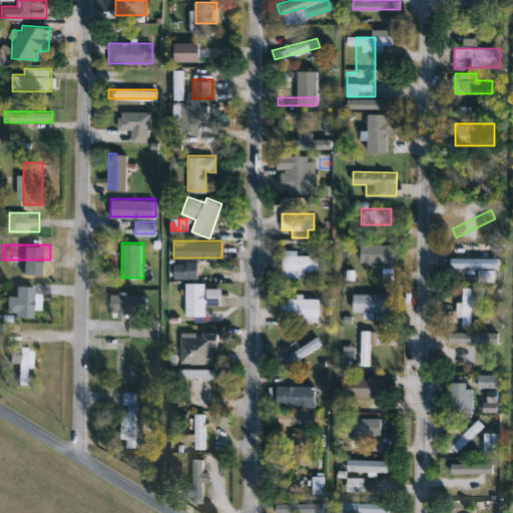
[(282,249),(298,249),(298,253),(318,253),(318,270),(282,270),(282,249)]
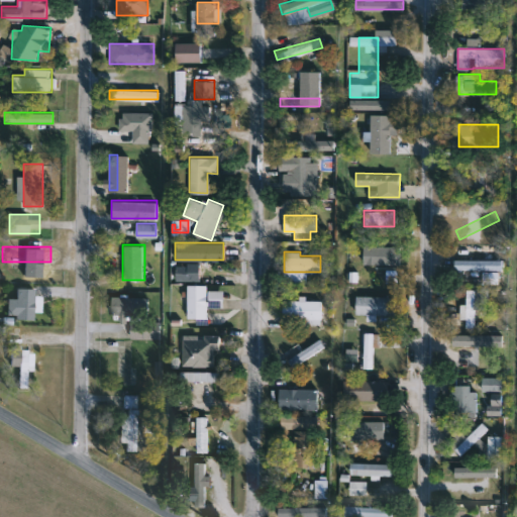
[(395,252),(395,262),(360,262),(360,252),(395,252)]
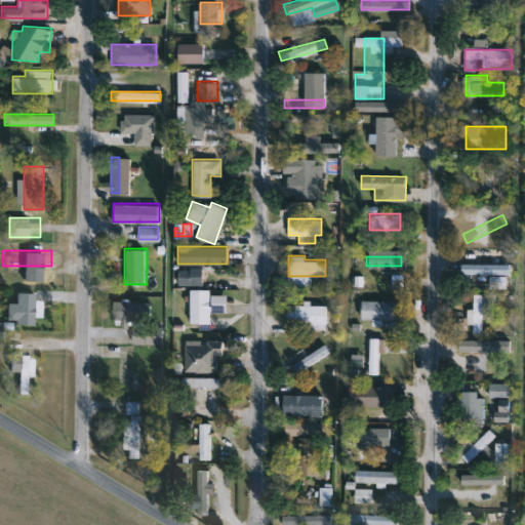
[(510,263),(510,273),(461,273),(461,263),(510,263)]
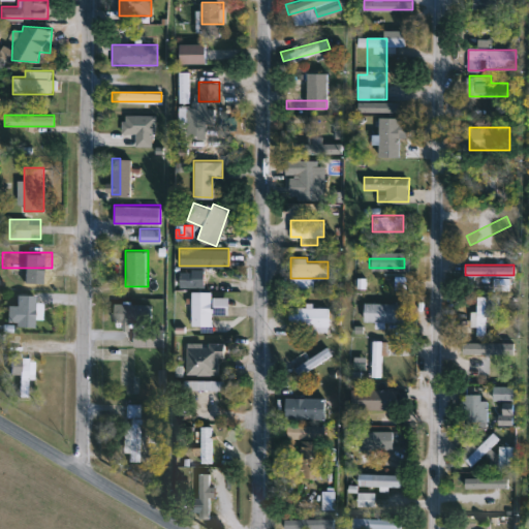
[(179,286),(179,272),(205,272),(205,286),(179,286)]
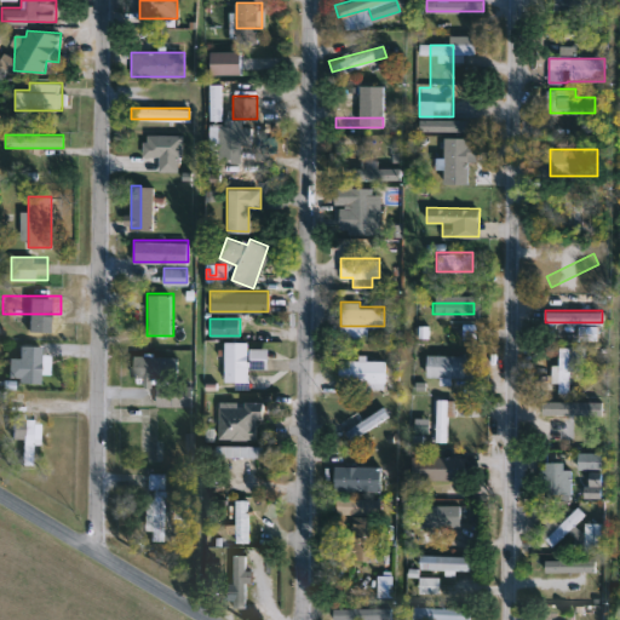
[(224,342),(247,342),(247,346),(267,346),(267,367),(247,367),(247,380),(224,380),(224,342)]
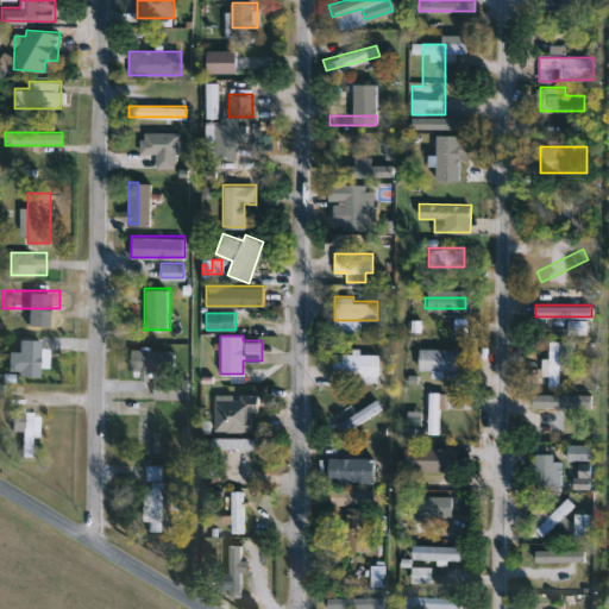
[(6,350),(17,350),(17,338),(38,338),(38,374),(6,374),(6,350)]
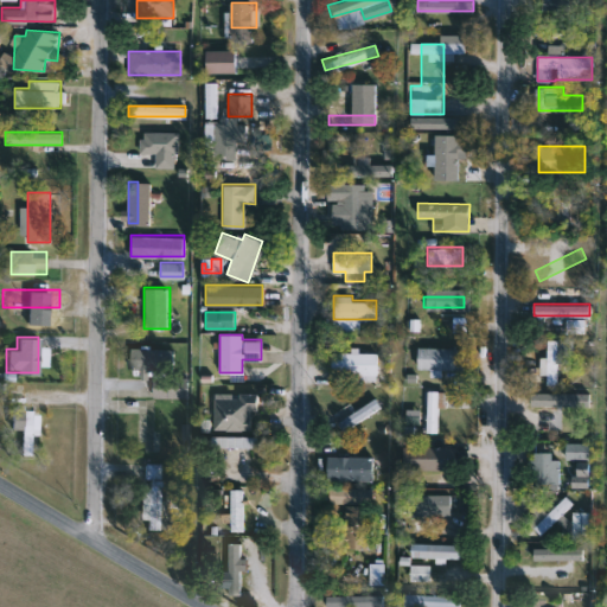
[(557,339),(557,382),(547,382),(547,339),(557,339)]
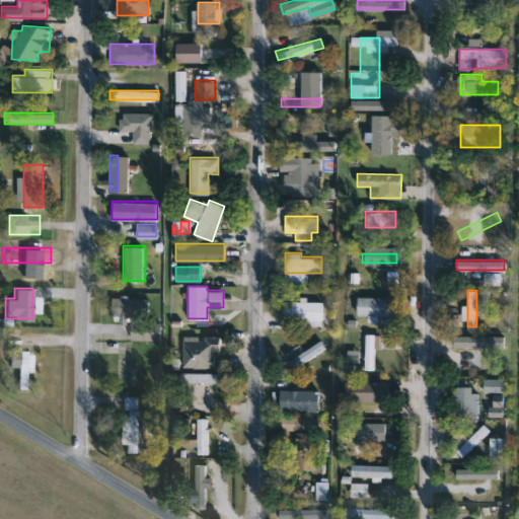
[(143,296),(143,316),(109,316),(109,296),(143,296)]
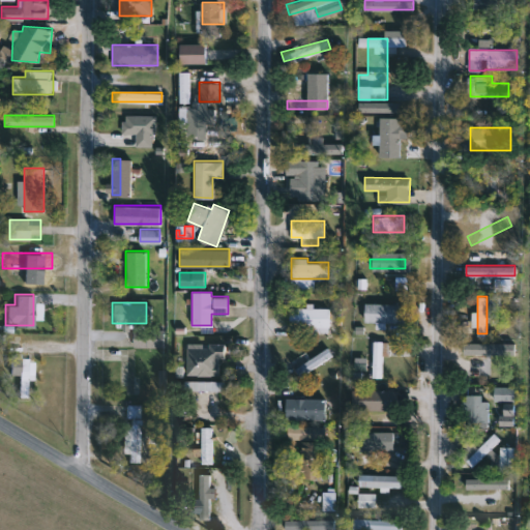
[(405,303),(405,321),(364,321),(364,303),(405,303)]
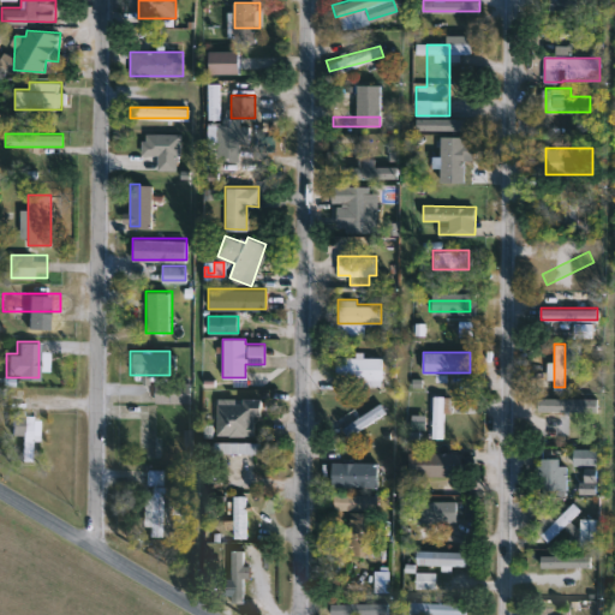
[(382,380),(336,380),(336,356),(382,356),(382,380)]
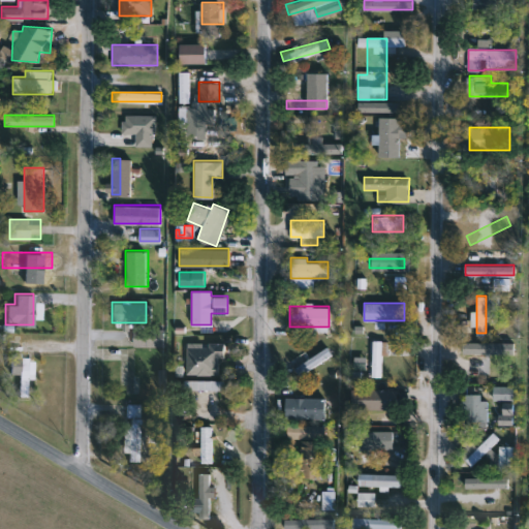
[(132,345),(132,327),(164,327),(164,345),(132,345)]
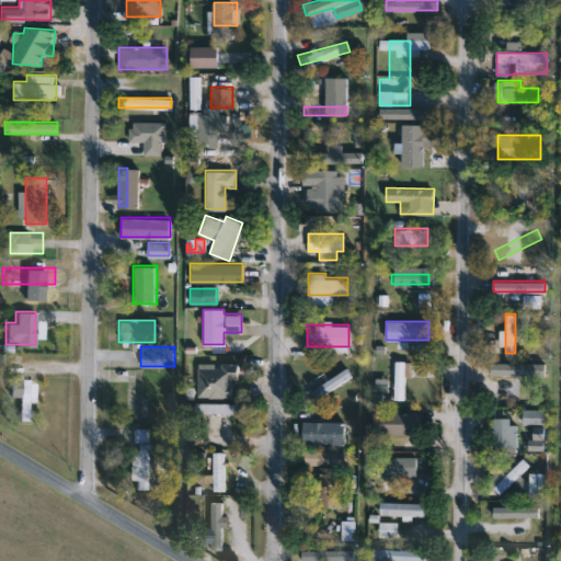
[(403,376),(403,398),(395,398),(395,361),(411,361),(411,376),(403,376)]
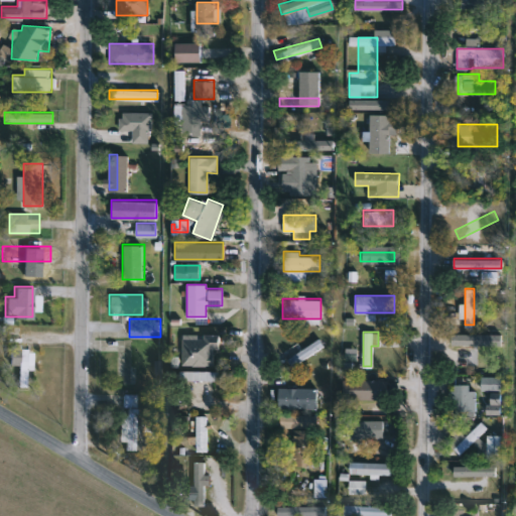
[(284,355),(315,333),(324,344),(292,366),(284,355)]
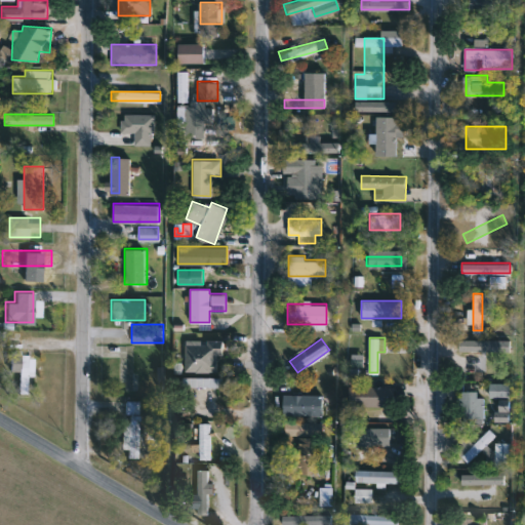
[(185,340),(224,341),(224,355),(217,355),(217,371),(185,370),(185,340)]
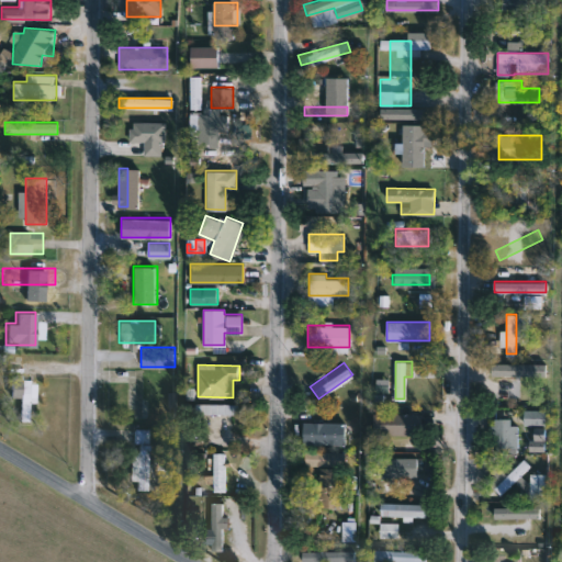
[(492,388),(520,366),(526,373),(497,395),(492,388)]
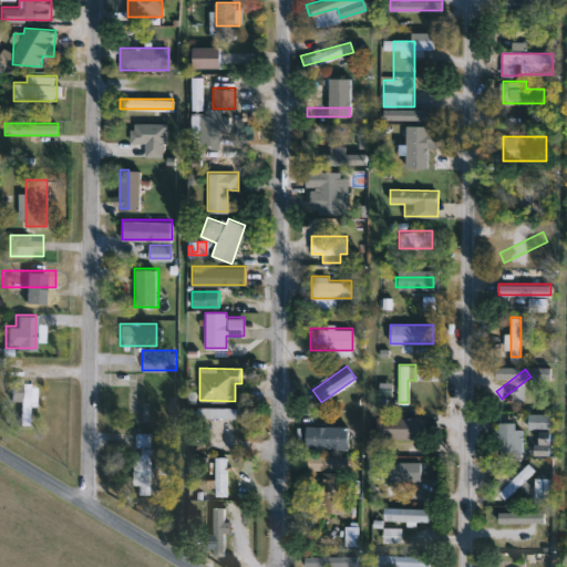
[(29,380),(29,424),(19,424),(19,399),(10,399),(10,380),(29,380)]
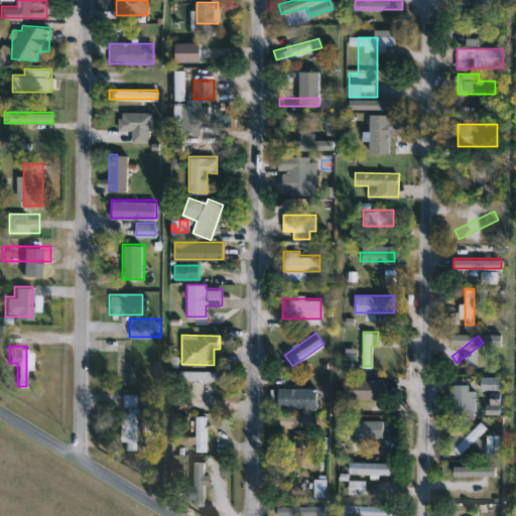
[(188,391),(188,379),(179,379),(179,370),(219,370),(219,380),(212,380),(212,391),(188,391)]
